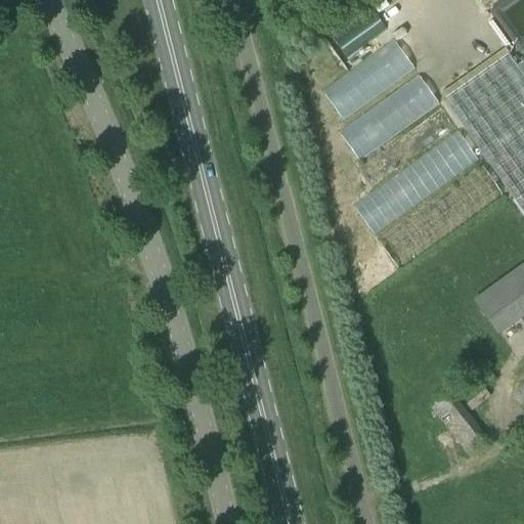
[(323,91),(342,116),(393,79),(387,69),(407,54),(395,38),(382,47),(366,27),(346,42),(361,63),(323,91)]
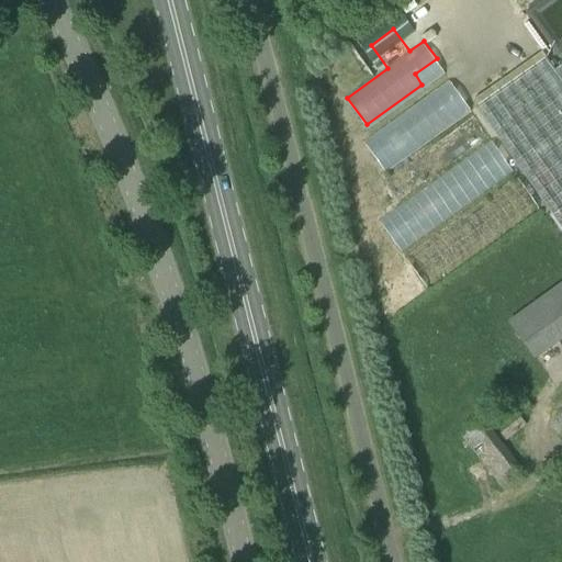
[(561,66),(554,71),(546,59),(476,108),(561,229),(561,66)]
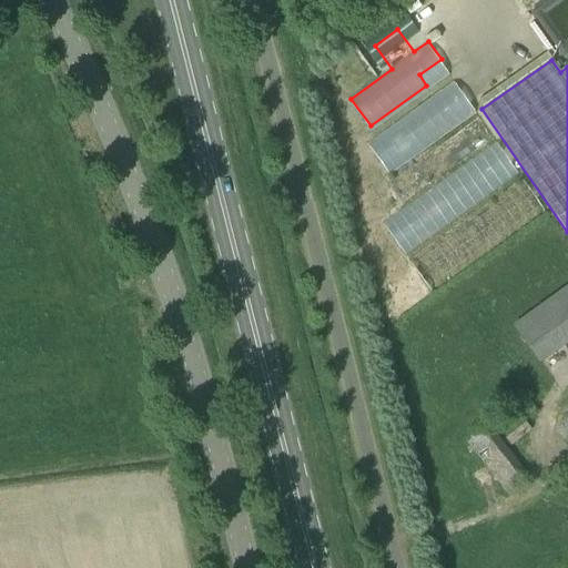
[(388,173),(478,113),(456,81),(366,140),(388,173)]
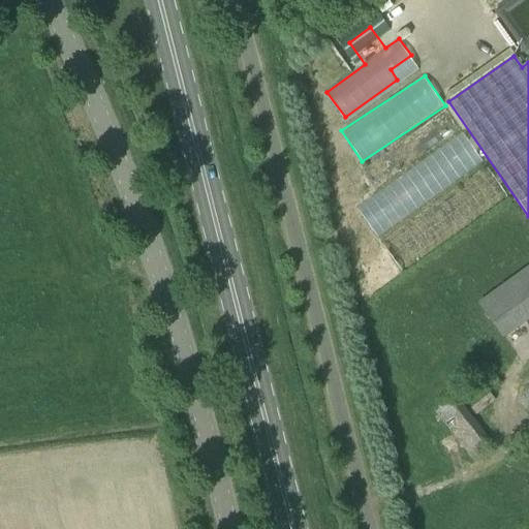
[(376,235),(485,161),(464,131),(356,205),(376,235)]
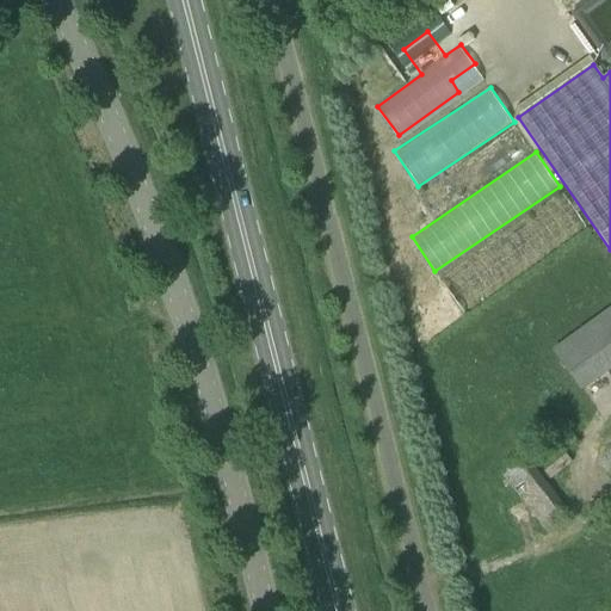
[(581,394),(610,372),(610,350),(592,322),(551,351),(581,394)]
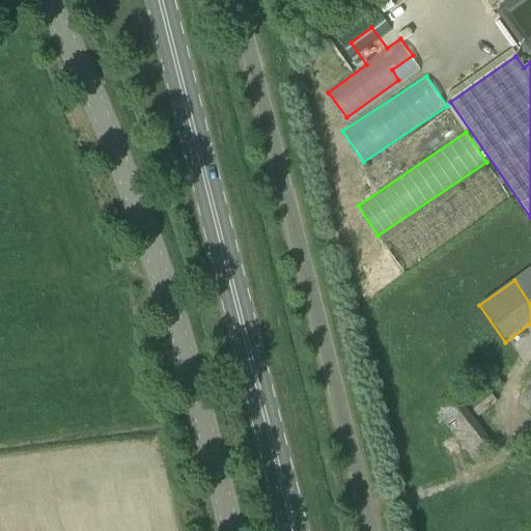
[(474,464),(496,447),(456,397),(435,414),(474,464)]
